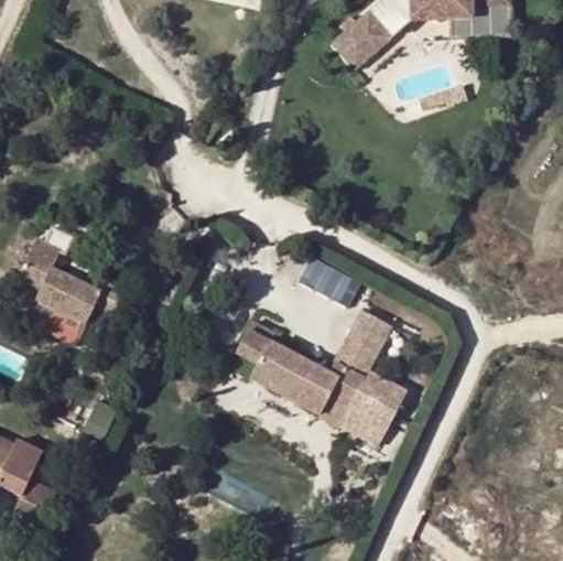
[(381,0),(332,43),(355,69),(411,21),(472,19),(472,4),(510,3),(510,0),(381,0)]
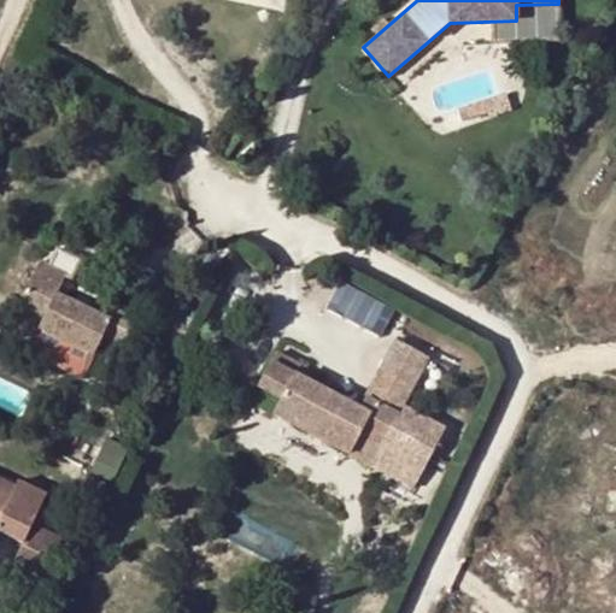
[(559,36),(558,4),(516,5),(516,21),(496,22),(496,39),(559,36)]
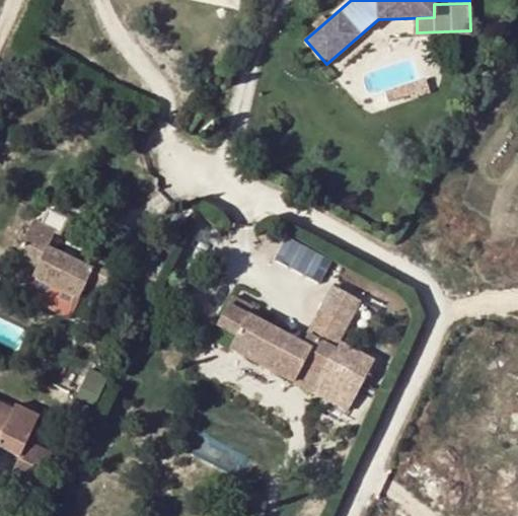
[(379,39),(378,19),(326,64),(337,76),(379,39)]
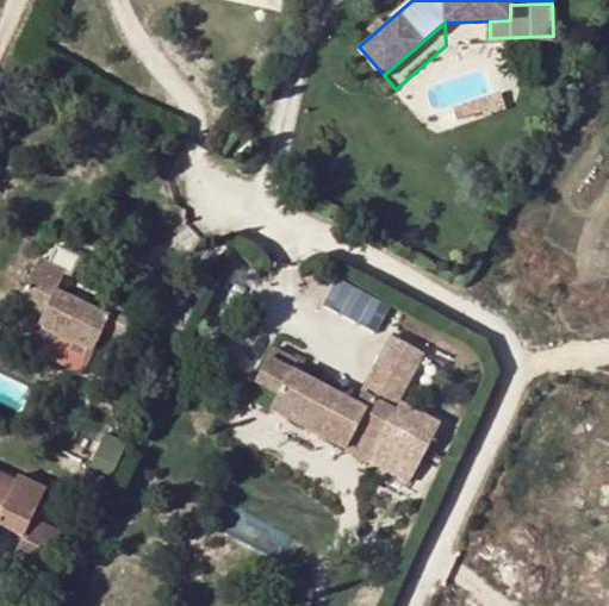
[(483,108),(479,98),(453,106),(457,118),(483,108)]
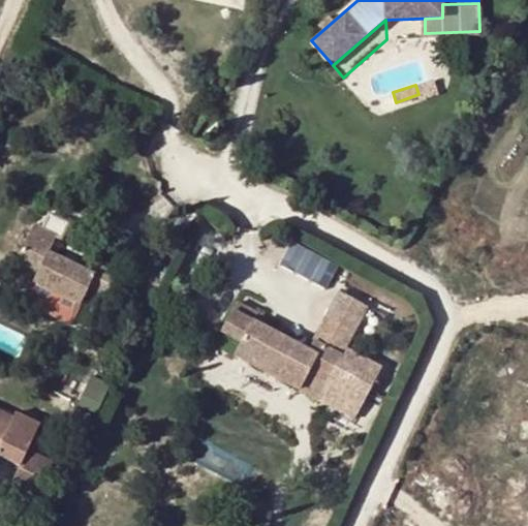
[(58,233),(35,221),(11,271),(81,303),(87,289),(111,302),(126,271),(101,259),(95,273),(50,251),(58,233)]
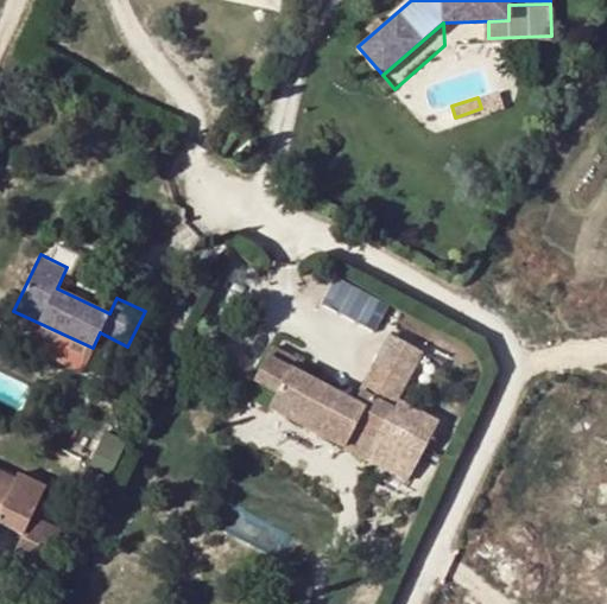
[(377,325),(389,302),(335,275),(323,300),(377,325)]
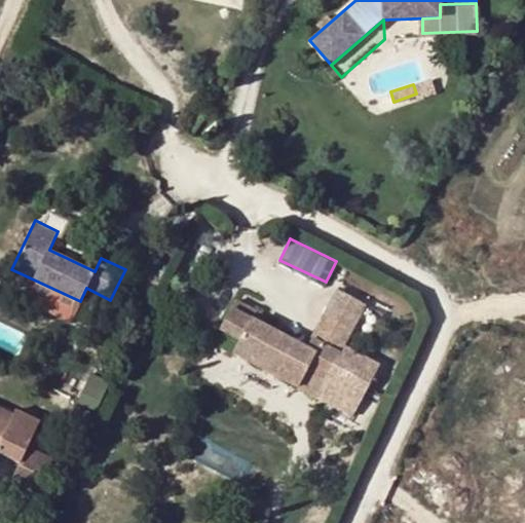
[(367,303),(337,287),(311,334),(313,335),(340,350),(341,351),(367,303)]
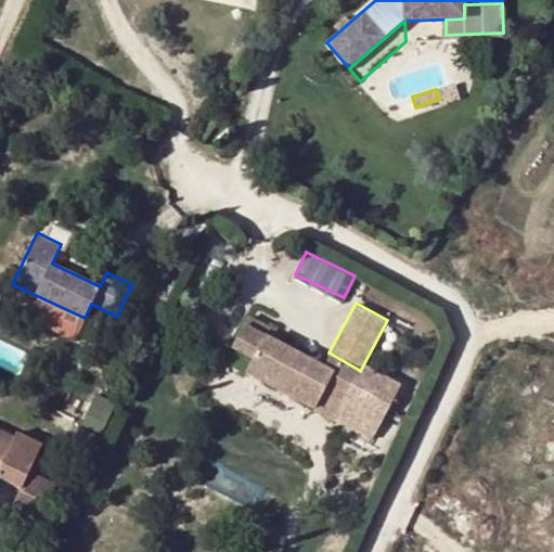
[(231,347),(253,359),(246,372),(333,418),(359,370),(331,354),(325,364),(267,334),(272,326),(249,313),(231,347)]
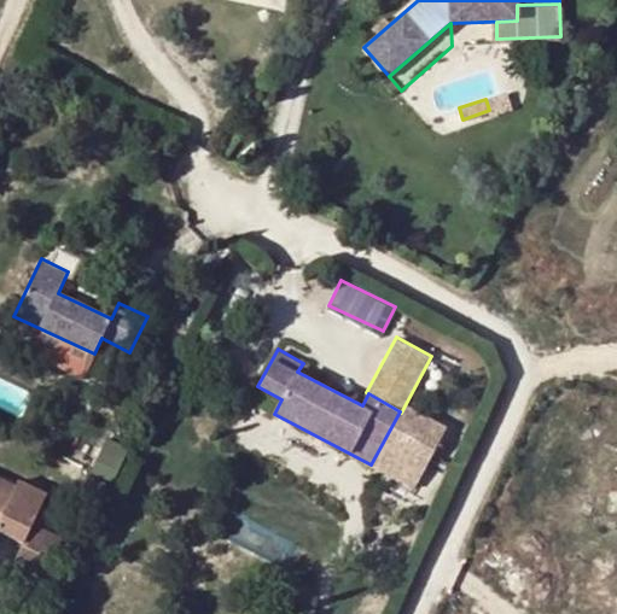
[(0,472),(0,536),(18,543),(39,486),(0,472)]
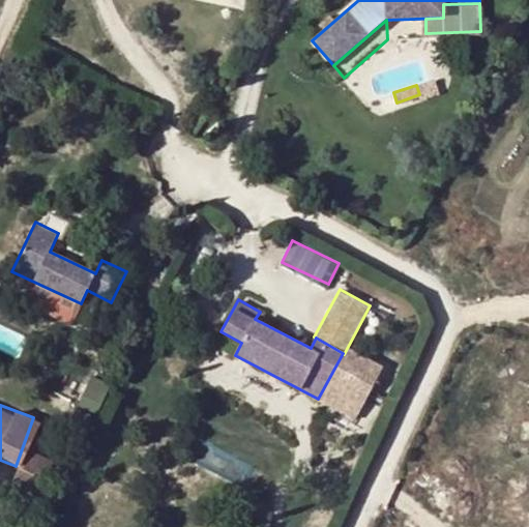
[(246,521),(250,526),(260,526),(264,525),(258,515),(246,521)]
